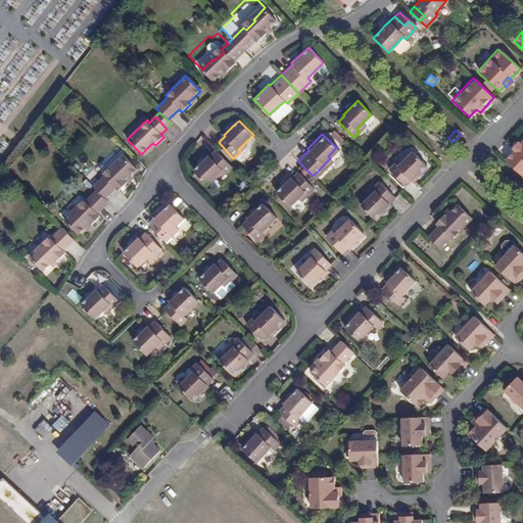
[(518,149),(516,147),(505,158),(522,175),(522,138),(520,142),(522,144),(518,149)]
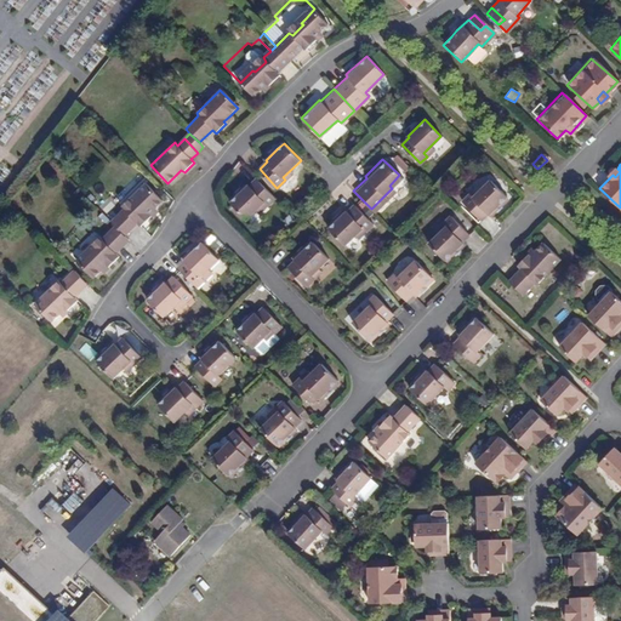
[(265,203),(267,205),(274,198),(256,178),(250,186),(248,183),(240,191),(235,197),(229,201),(246,218),(265,203)]
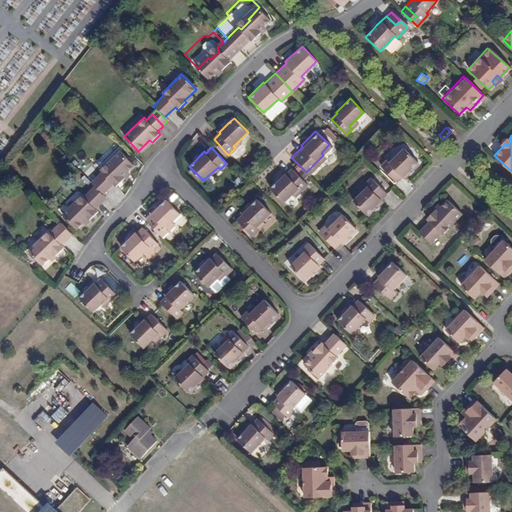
[(404,177),(410,171),(414,167),(418,163),(404,148),(389,162),(387,160),(381,166),(397,182),(402,176),(404,177)]
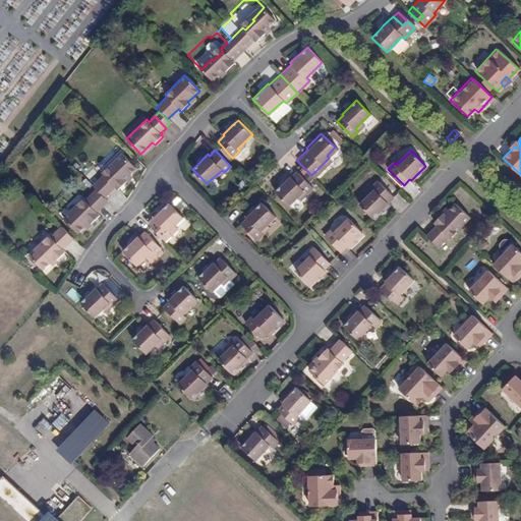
[(101,174),(103,176),(98,181),(109,193),(115,187),(117,189),(126,181),(124,179),(129,175),(135,169),(121,154),(101,174)]
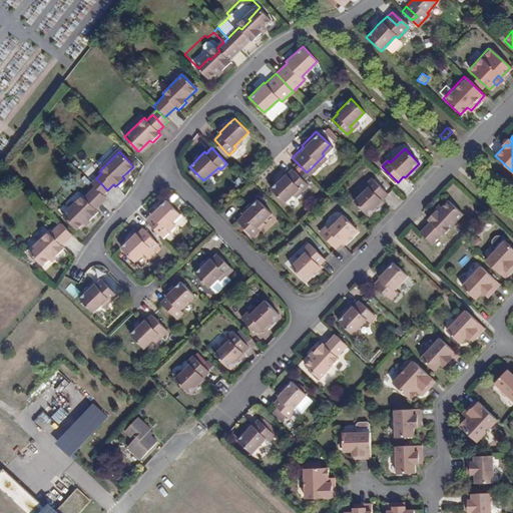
[(306,173),(298,166),(295,170),(302,177),(306,173)]
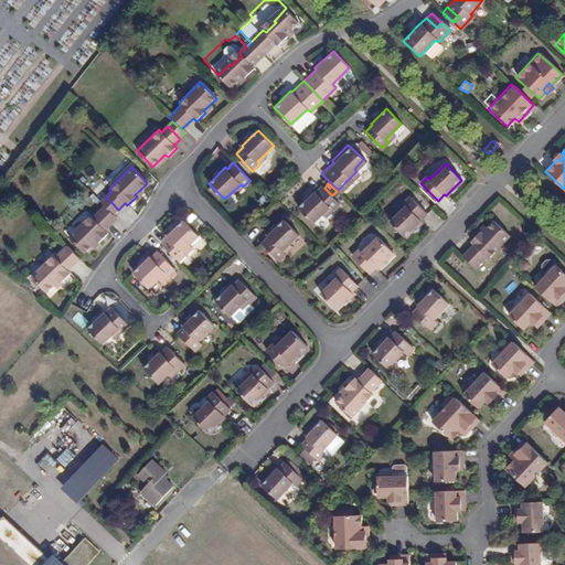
[(332,210),(339,203),(332,195),(324,188),(322,185),(316,192),(315,191),(308,196),(304,201),(298,206),(313,222),(329,208),(332,210)]
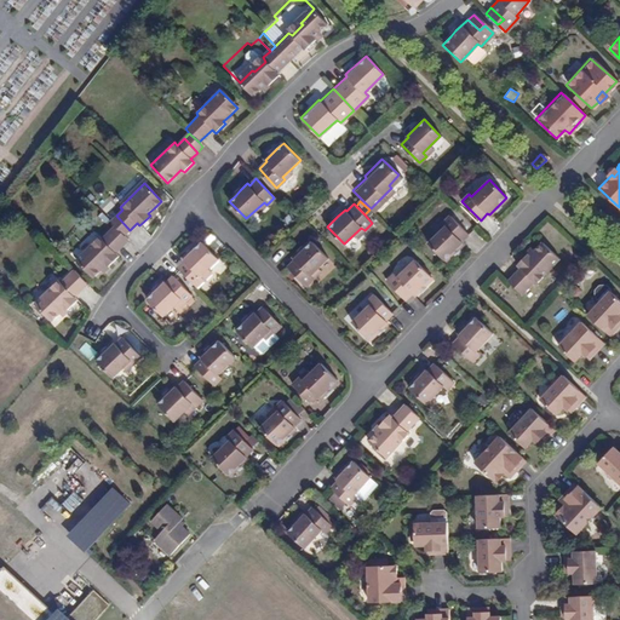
[(130,230),(116,216),(109,223),(114,227),(122,236),(130,230)]
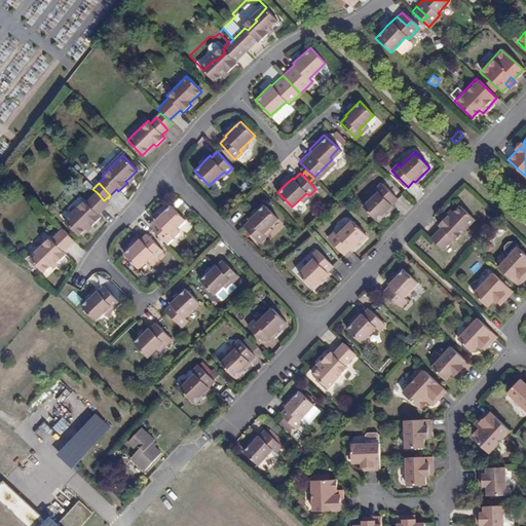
[(364,205),(377,220),(381,217),(386,212),(392,207),(391,204),(398,198),(382,183),(375,189),(378,191),(364,205)]
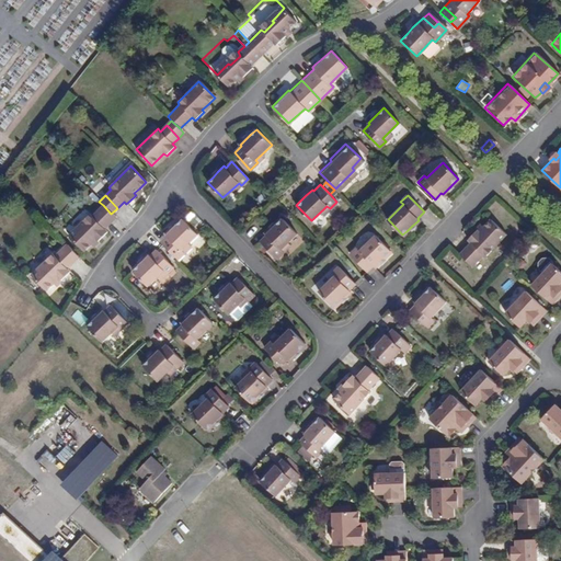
[(105,232),(103,229),(115,218),(111,214),(103,205),(89,217),(87,214),(66,235),(81,251),(88,244),(94,238),(96,241),(105,232)]
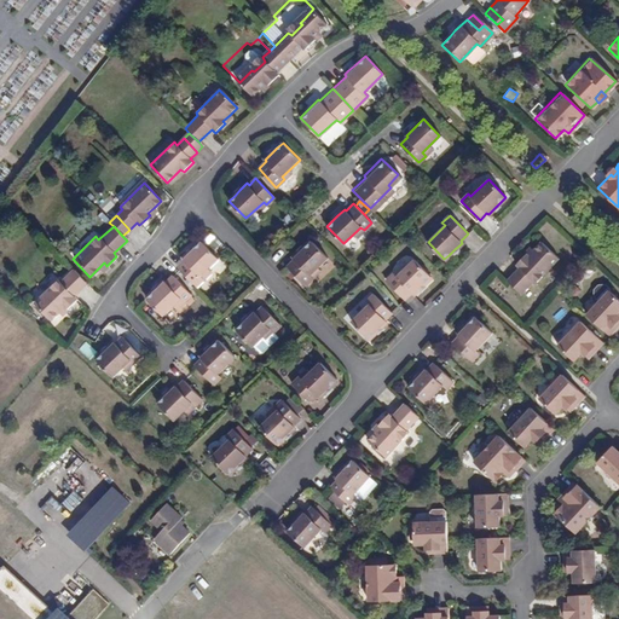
[(184,256),(175,265),(194,283),(210,267),(207,264),(217,255),(201,239),(192,246),(189,249),(183,255),(184,256)]
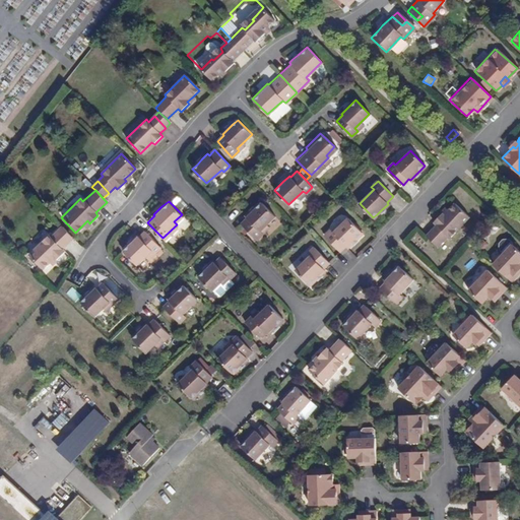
[(260,201),(256,205),(251,210),(245,216),(246,218),(241,223),(256,239),(262,233),(260,230),(274,215),(260,201)]
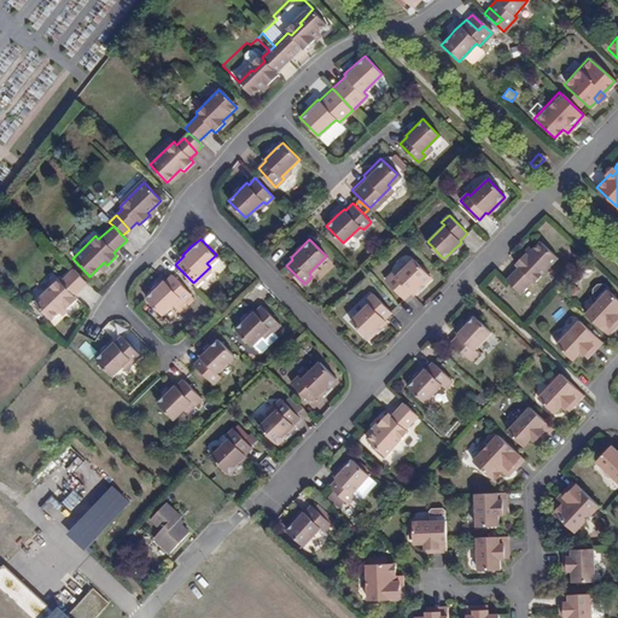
[(530,280),(532,283),(557,256),(540,242),(528,256),(524,252),(513,263),(517,268),(505,280),(517,292),(530,280)]
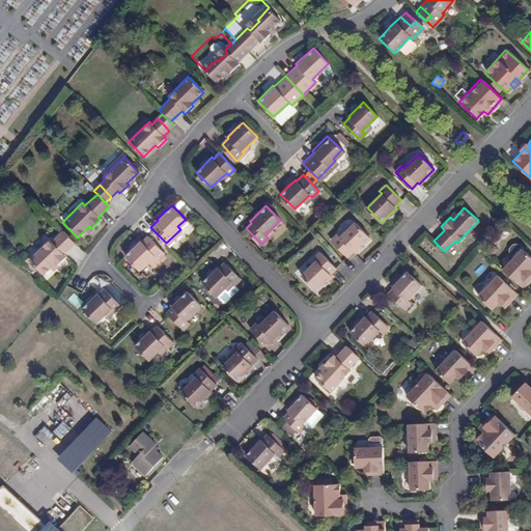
[(353,251),(354,252),(360,246),(365,242),(369,238),(355,222),(340,236),(337,234),(331,241),(346,257),(353,251)]
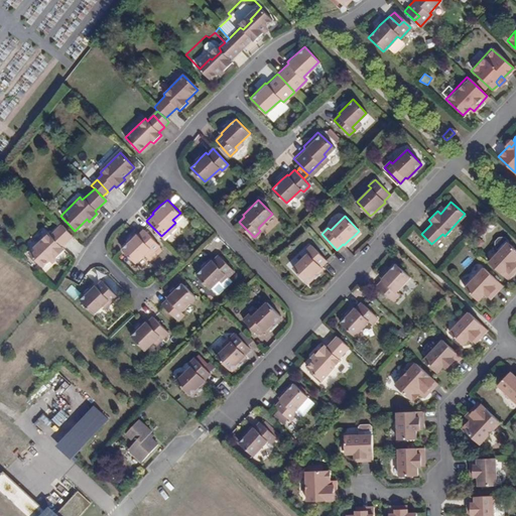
[(81,225),(83,228),(89,222),(87,219),(81,225)]
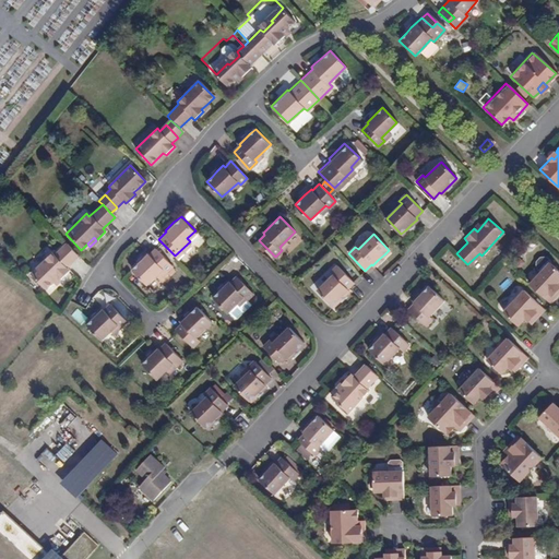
[(67,268),(79,257),(66,244),(54,254),(51,252),(30,273),(46,290),(52,284),(58,278),(61,282),(71,272),(67,268)]
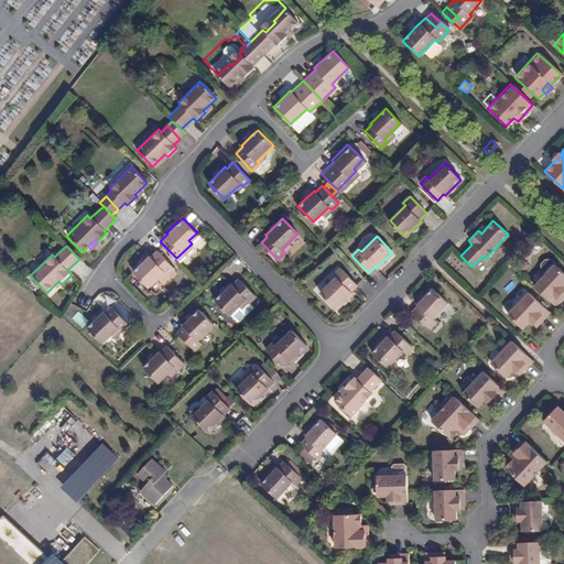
[(148,257),(143,261),(139,266),(132,272),(147,285),(154,279),(158,281),(172,267),(156,251),(150,258),(148,257)]
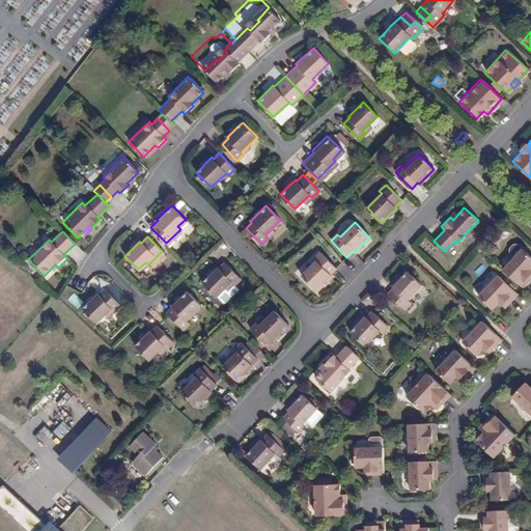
[(512,259),(501,270),(522,288),(530,279),(530,277),(529,276),(530,274),(530,271),(530,270),(530,269),(530,258),(518,246),(515,246),(512,246),(509,248),(508,251),(508,253),(509,256),(512,259)]
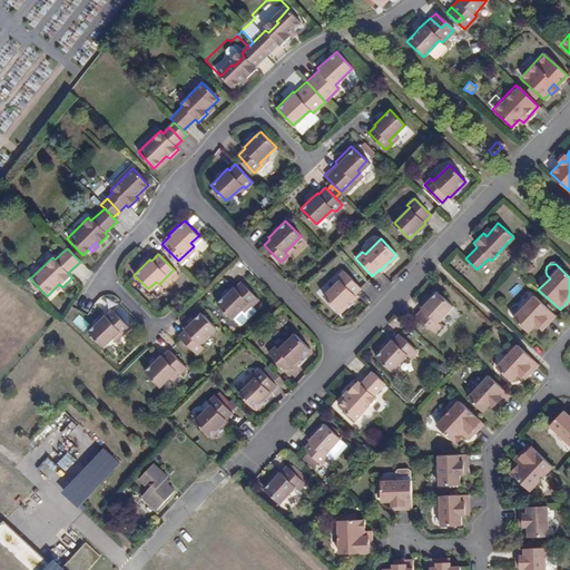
[(337,310),(341,306),(346,301),(354,294),(353,293),(359,286),(343,269),(336,276),(338,278),(322,294),(337,310)]
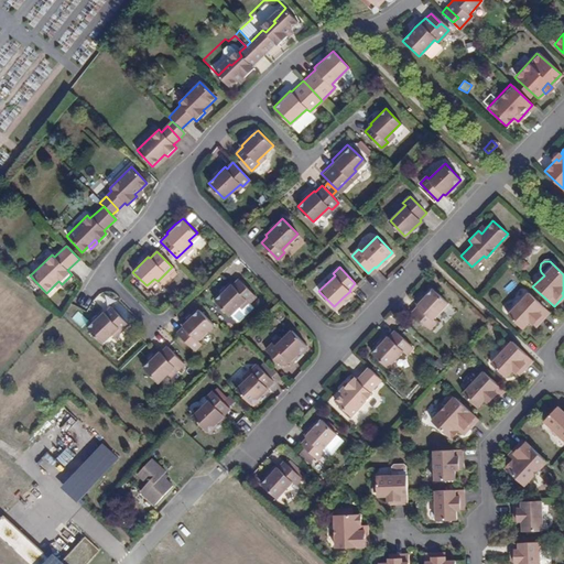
[(237,279),(230,285),(226,289),(221,294),(223,295),(215,302),(231,320),(247,305),(243,302),(251,294),(237,279)]
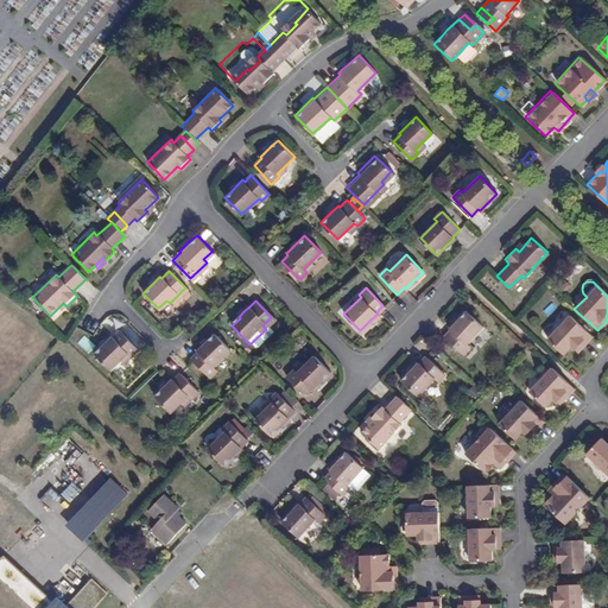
[(57,309),(61,312),(67,306),(63,303),(57,309)]
